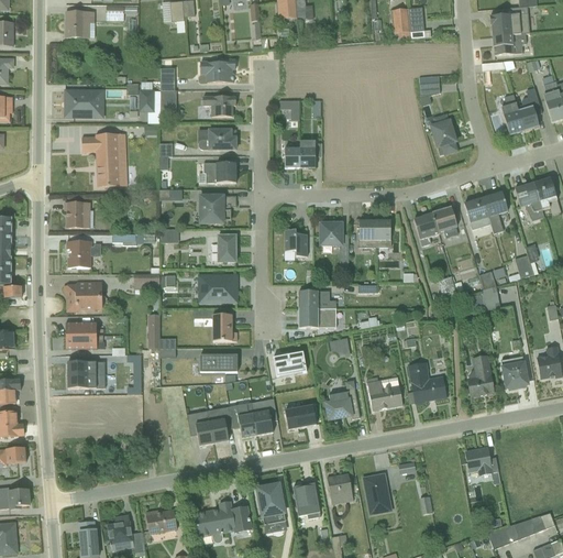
[(0,0),(0,9),(11,9),(11,0),(0,0)]
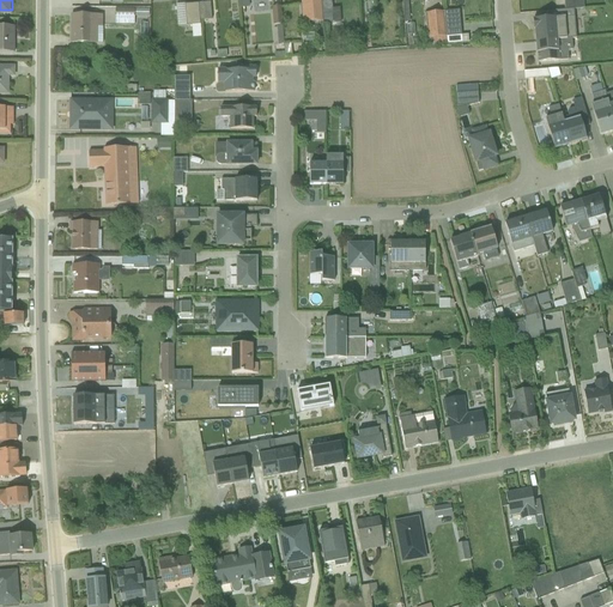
[(299,0),(301,20),(316,19),(314,0),(299,0)]
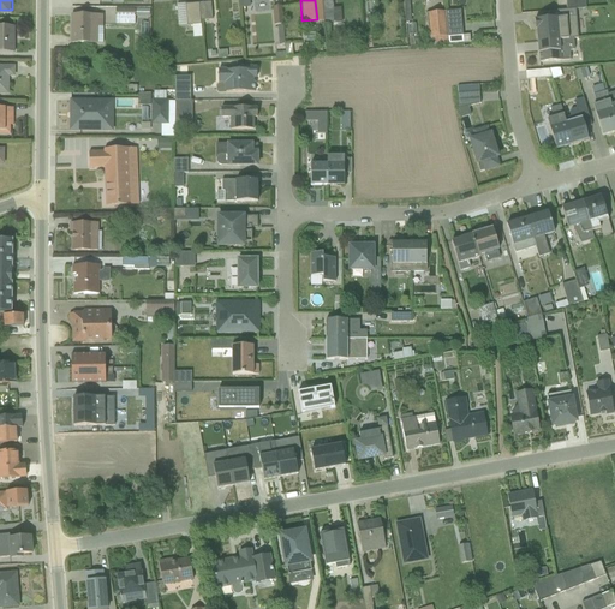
[(321,0),(323,21),(333,19),(332,0),(321,0)]
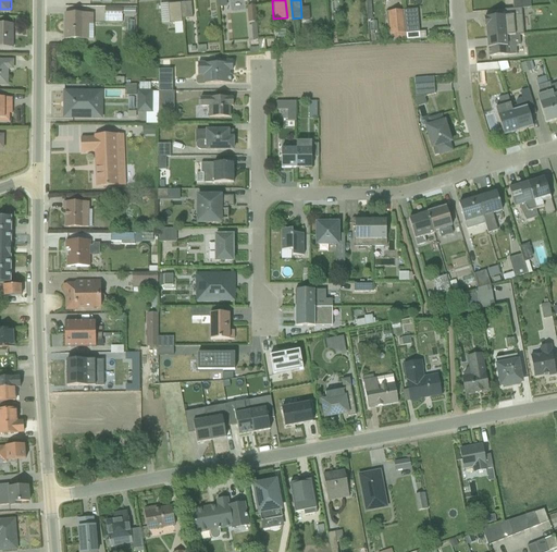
[(189,1),(159,4),(161,23),(181,21),(180,16),(192,15),(189,1)]
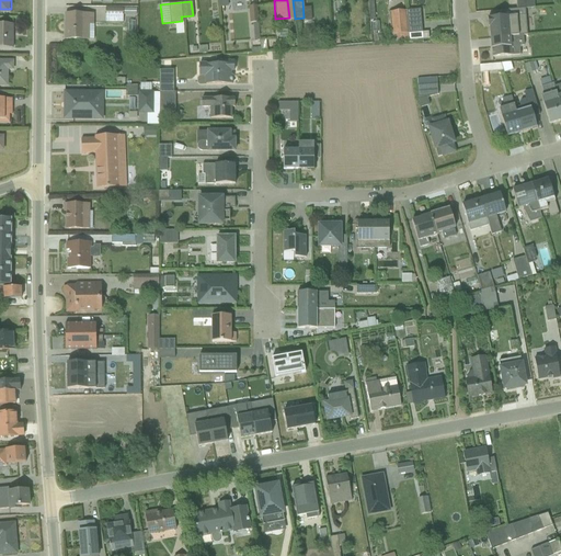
[(253,6),(245,6),(247,22),(255,21),(253,6)]
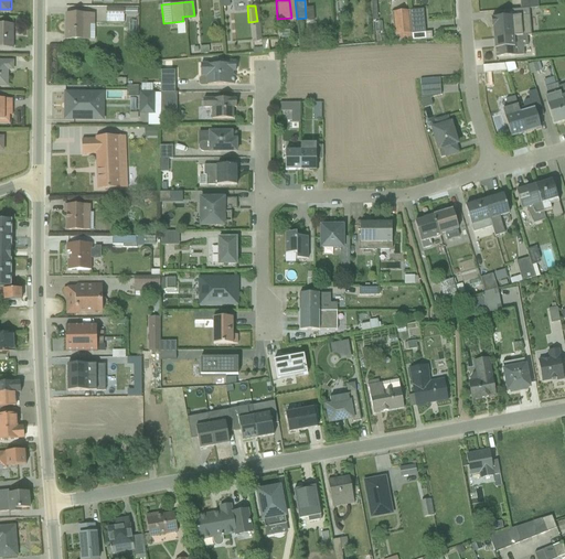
[(98,7),(98,19),(116,20),(117,8),(98,7)]
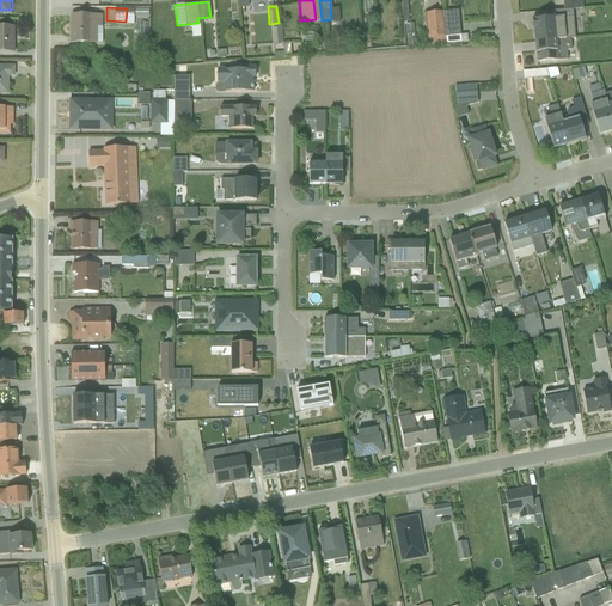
[(459,10),(442,11),(445,37),(460,36),(459,10)]
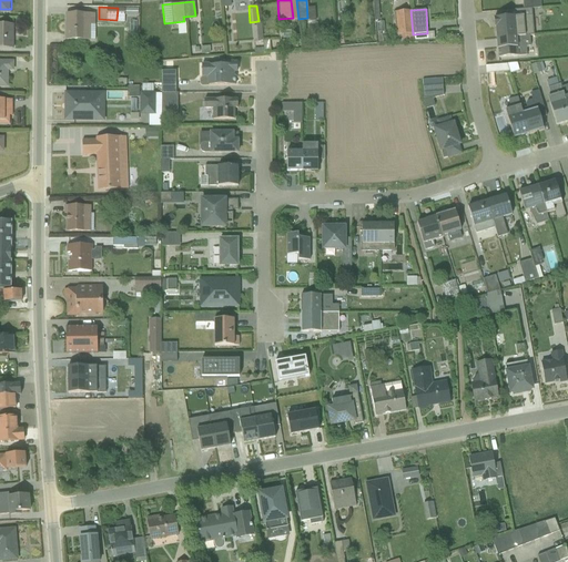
[(97,21),(98,11),(67,10),(66,37),(92,38),(92,21),(97,21)]
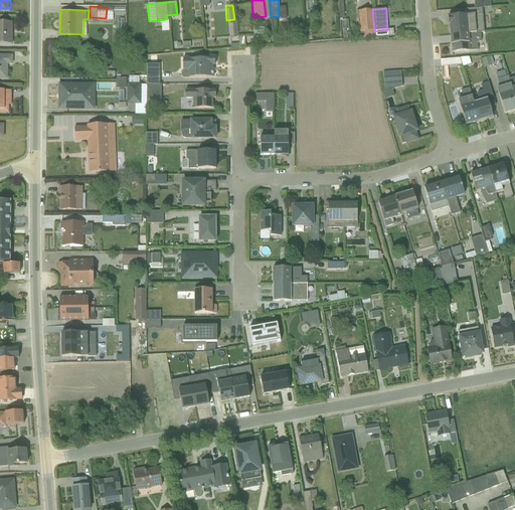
[(370,9),(358,10),(359,30),(371,30),(370,9)]
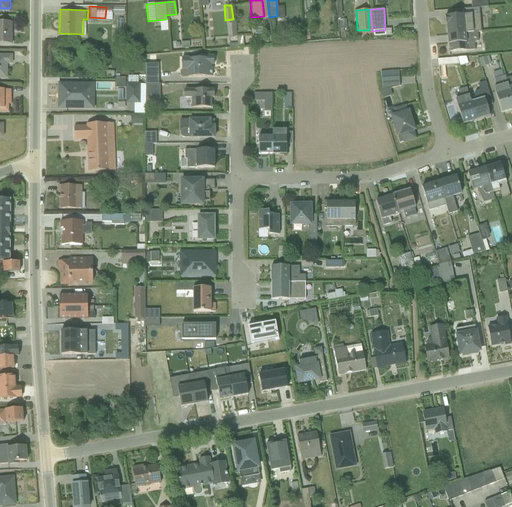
[(449,30),(477,27),(475,10),(448,13),(449,30)]
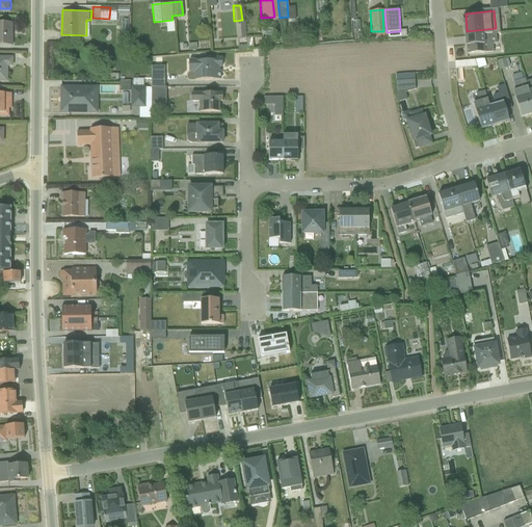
[(0,40),(14,41),(14,18),(0,17),(0,40)]
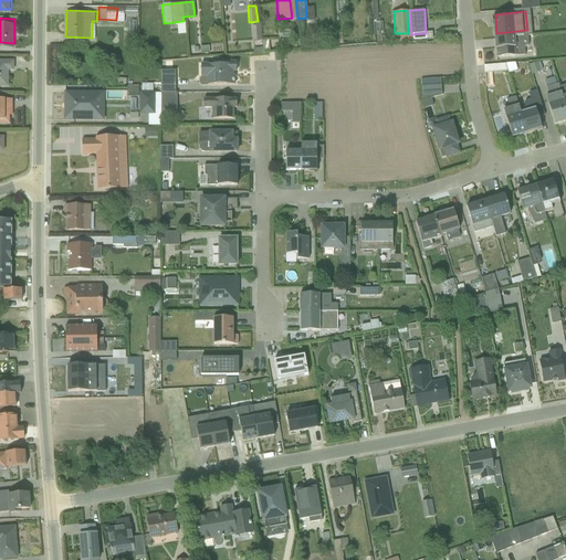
[(496,33),(499,54),(530,51),(527,30),(496,33)]
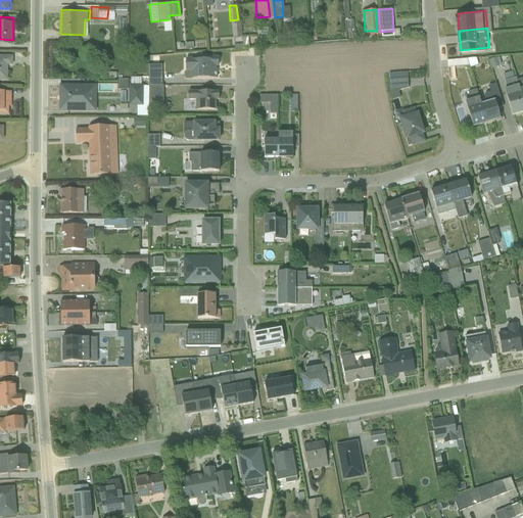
[(274,37),(249,39),(250,47),(275,45),(274,37)]
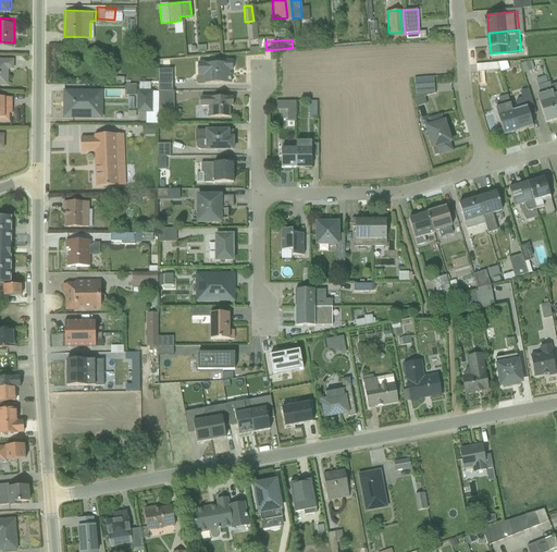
[(16,68),(16,56),(0,54),(0,81),(10,82),(10,68),(16,68)]
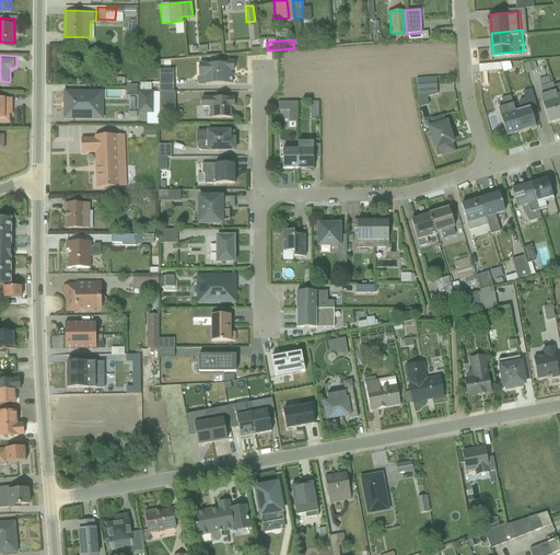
[(237,68),(237,57),(200,58),(200,72),(207,71),(207,81),(232,80),(232,68),(237,68)]
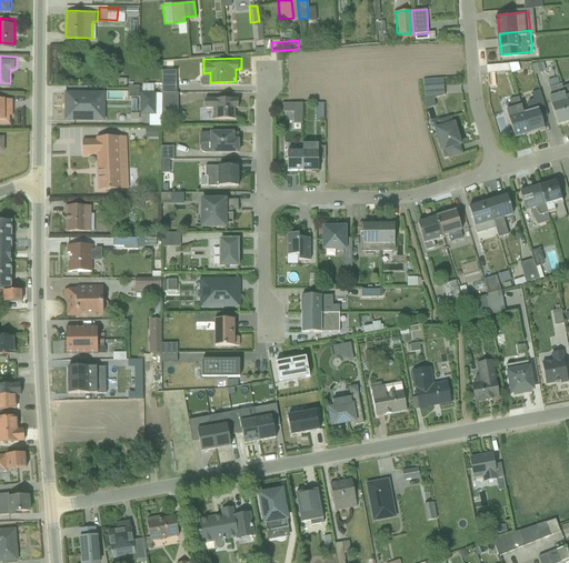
[(156,107),(170,107),(169,70),(156,70),(156,107)]
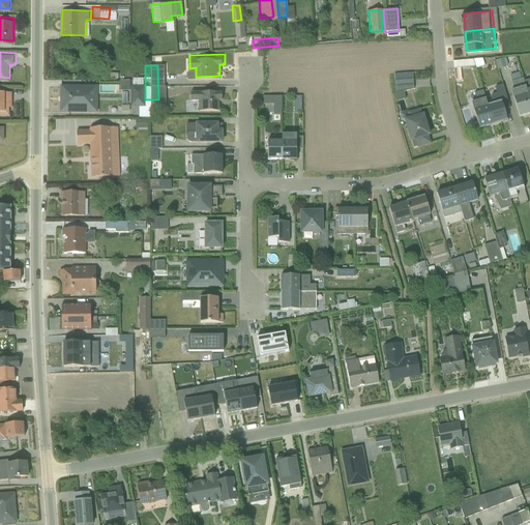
[(407,87),(407,69),(387,70),(388,88),(407,87)]
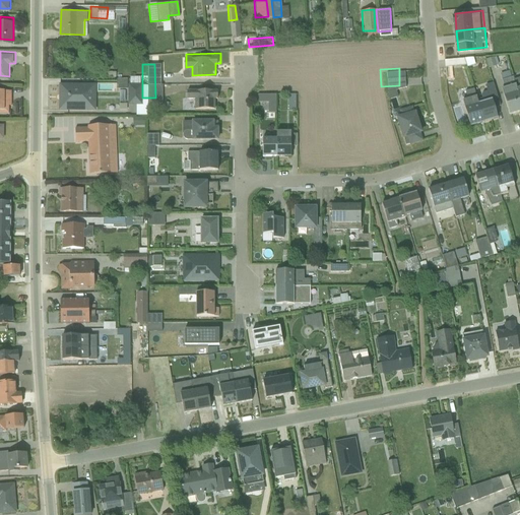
[(121,85),(121,76),(110,76),(110,85),(121,85)]
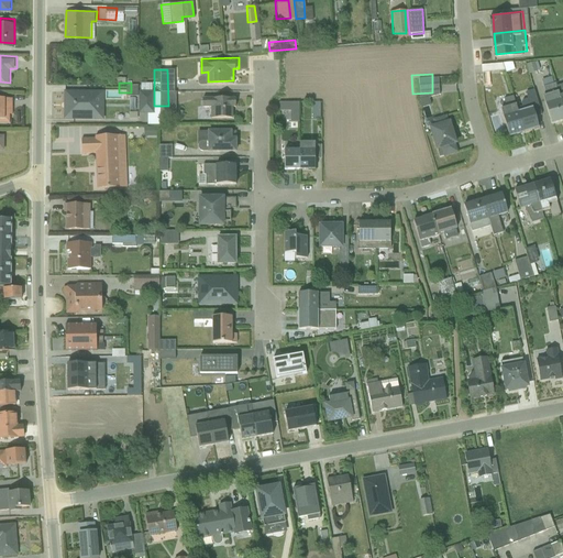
[(64,116),(105,116),(105,87),(64,86),(64,116)]
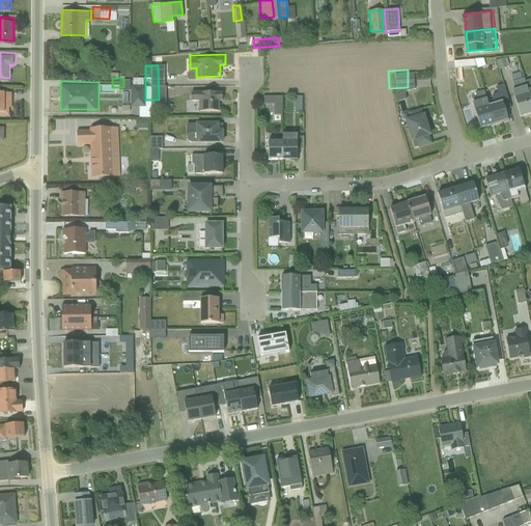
[(530,111),(530,84),(516,88),(525,113),(530,111)]
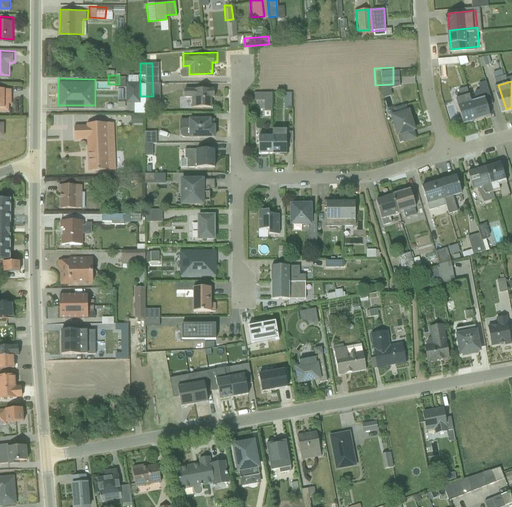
[(0,108),(12,109),(12,86),(0,85),(0,108)]
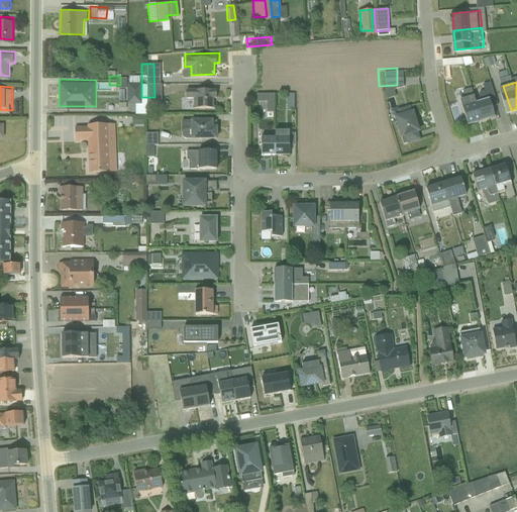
[(216,104),(216,96),(218,95),(218,87),(187,87),(187,96),(194,96),(195,105),(216,104)]
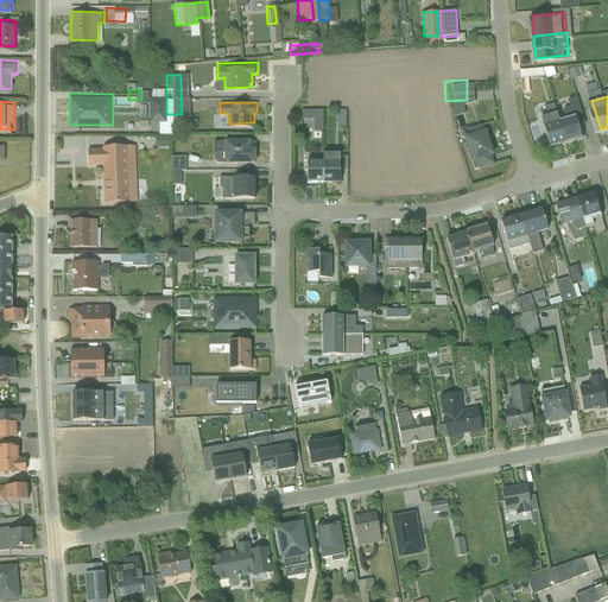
[(340,106),(330,106),(329,124),(339,125),(340,106)]
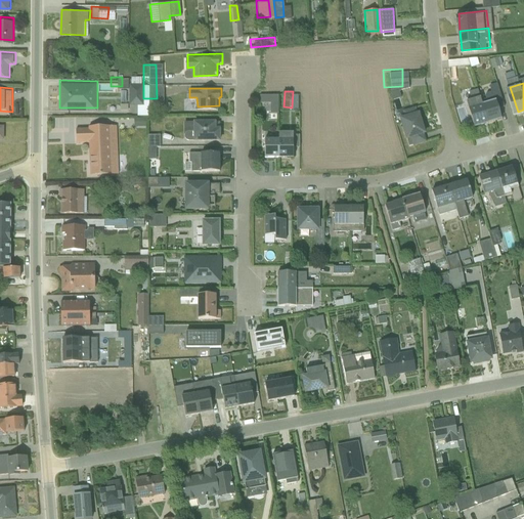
[(492,119),(506,115),(500,96),(486,101),(492,119)]
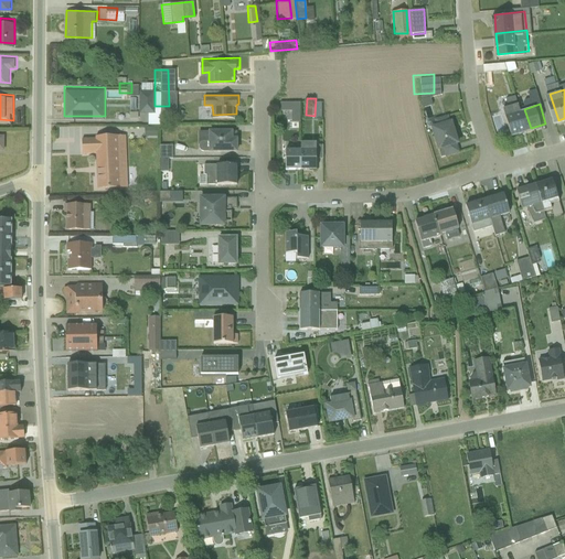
[(531,128),(524,109),(508,114),(514,133),(531,128)]
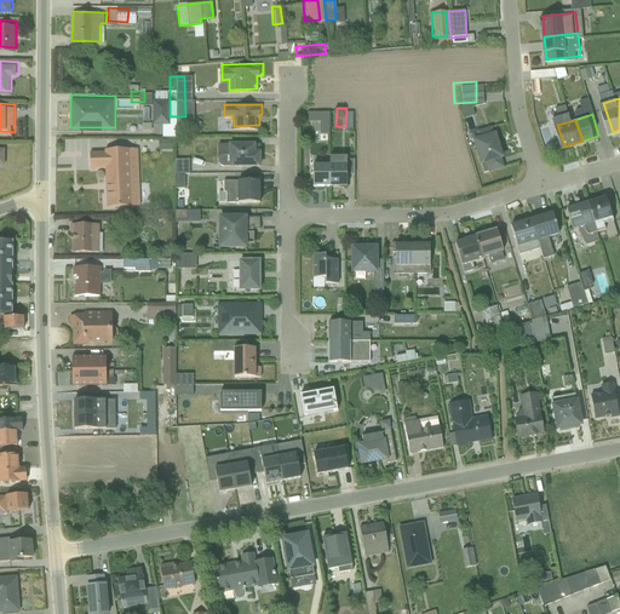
[(475,136),(483,170),(509,162),(499,128),(475,136)]
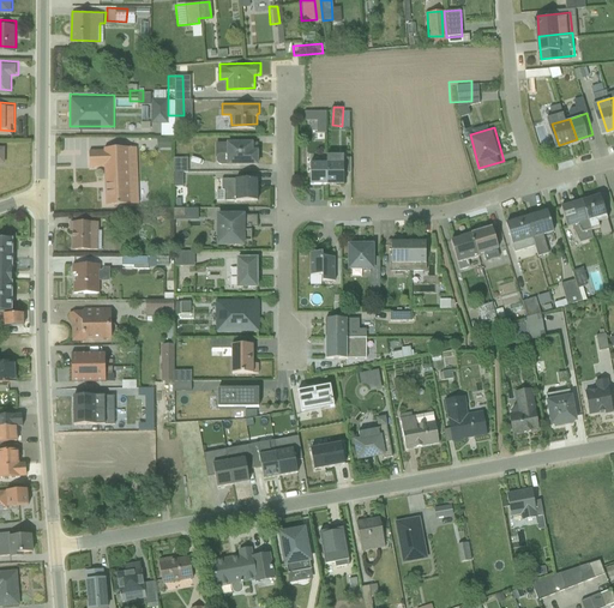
[(230,161),(262,161),(262,146),(258,146),(258,138),(230,139),(230,161)]
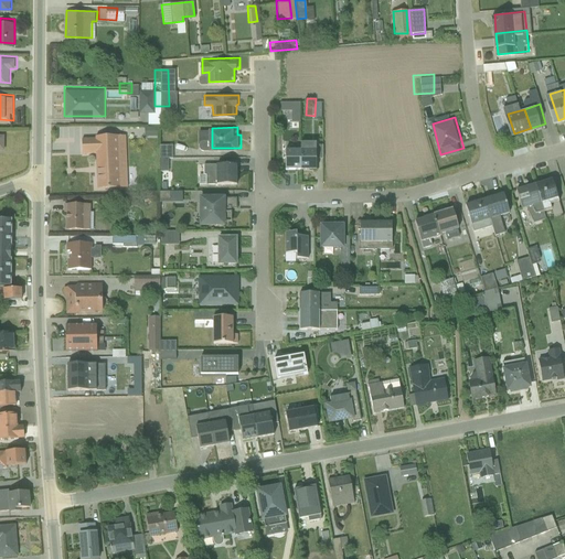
[(98,186),(129,185),(127,132),(83,133),(83,152),(97,151),(98,186)]
